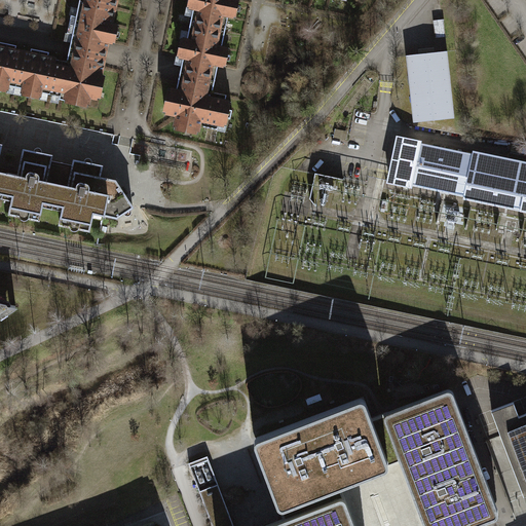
[(79,0),(80,1),(115,8),(116,0),(79,0)]
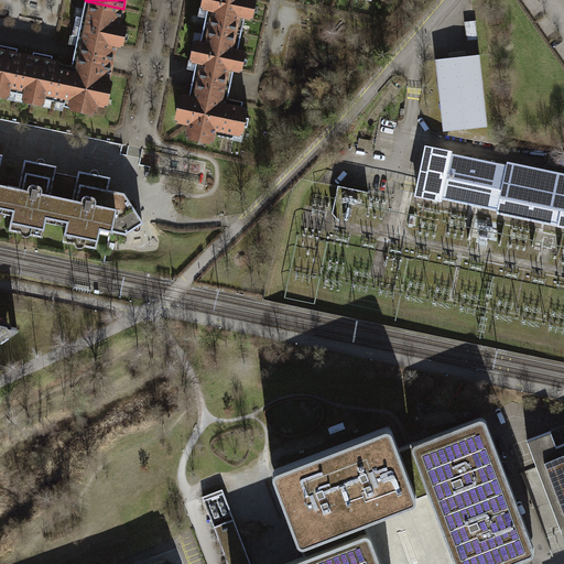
[(203,0),(202,8),(207,9),(204,25),(241,34),(245,18),(252,19),(253,12),(251,11),(252,6),(255,7),(256,0),(203,0)]
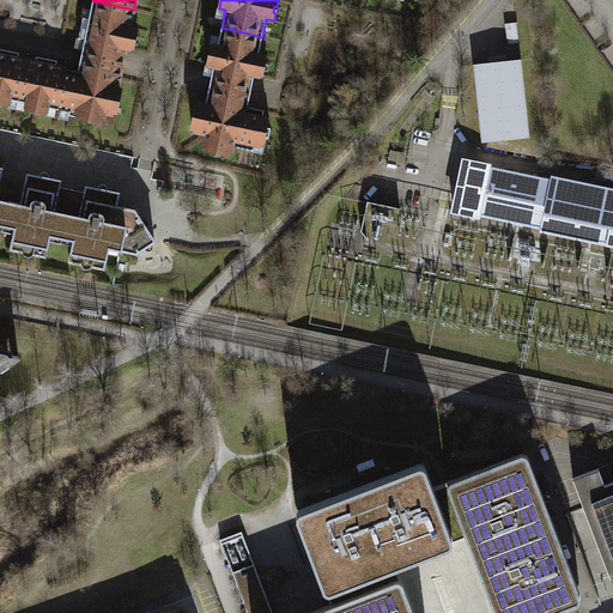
[(83,53),(82,58),(122,66),(123,58),(126,49),(133,50),(134,43),(132,43),(133,36),(135,37),(138,29),(129,28),(134,10),(93,1),(89,19),(83,18),(79,40),(85,41),(83,53)]
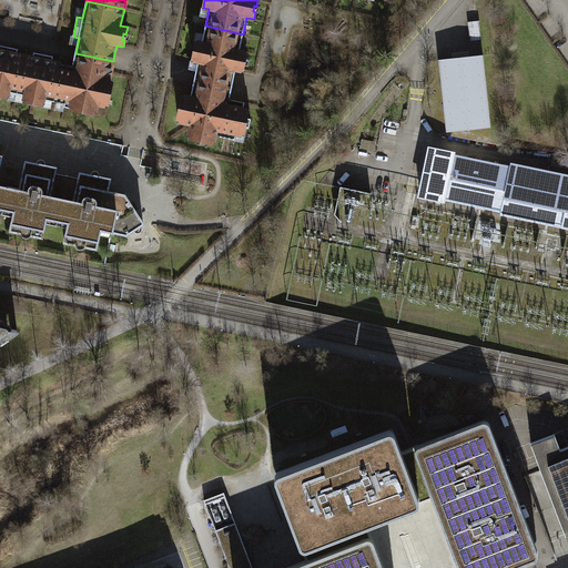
[(479,21),(468,22),(470,40),(482,39),(479,21)]
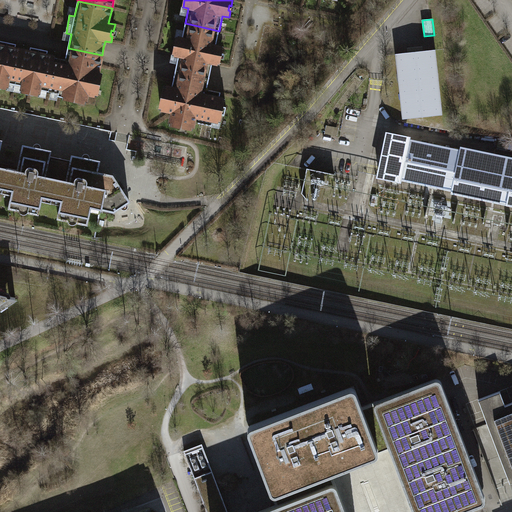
[(216,46),(219,31),(185,23),(182,38),(177,37),(173,55),(178,56),(177,61),(175,71),(209,78),(211,69),(212,63),(219,65),(220,58),(218,58),(219,53),(221,53),(222,47),(216,46)]
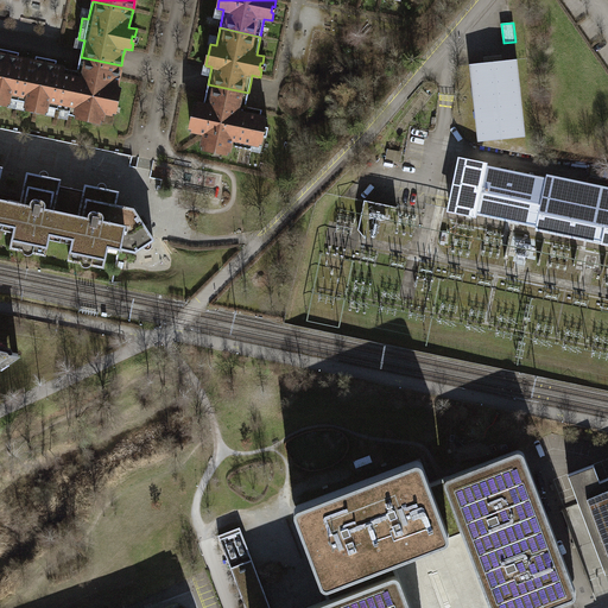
[(0,102),(8,105),(10,99),(18,101),(26,61),(18,58),(19,52),(0,48),(0,102)]
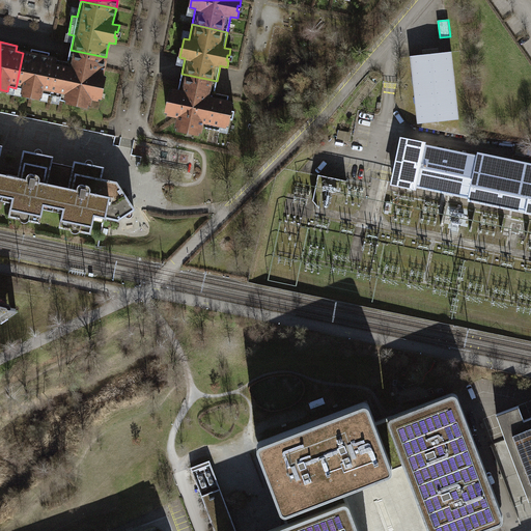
[(30,54),(23,53),(16,88),(23,89),(22,94),(40,99),(42,93),(49,94),(56,59),(49,58),(50,53),(31,49),(30,54)]
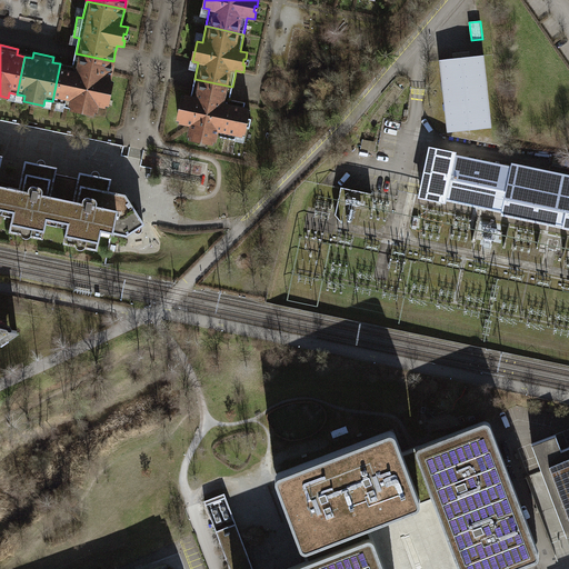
[(89,112),(90,107),(102,98),(108,99),(112,81),(109,81),(113,61),(76,53),(72,67),(60,63),(52,101),(65,105),(65,107),(89,112)]
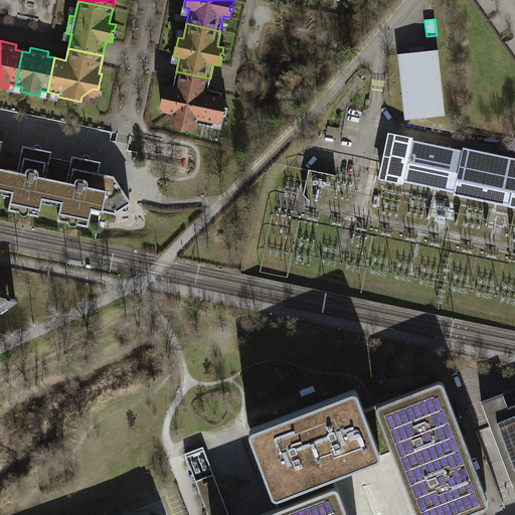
[(438,50),(398,54),(400,79),(404,120),(445,116),(438,50)]
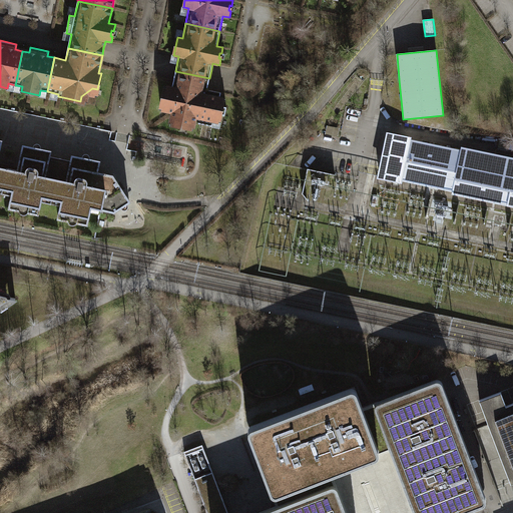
[(207,89),(209,78),(175,71),(172,88),(165,87),(162,102),(168,103),(167,110),(173,112),(172,117),(179,119),(178,125),(193,129),(194,122),(212,126),(213,120),(219,121),(221,114),(224,115),(226,107),(223,106),(224,99),(220,98),(221,92),(207,89)]
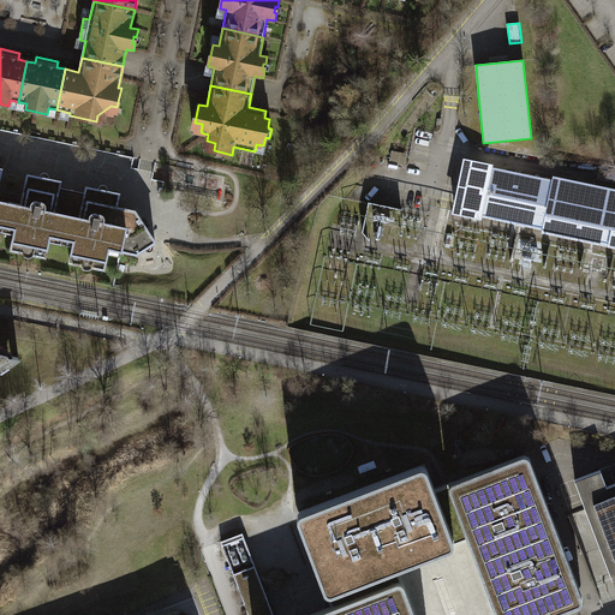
[(490,166),(466,161),(455,212),(479,218),(479,215),(544,228),(544,231),(548,231),(547,234),(554,237),(555,233),(602,243),(602,245),(607,246),(607,244),(614,245),(614,191),(555,179),(554,181),(489,168),(490,166)]
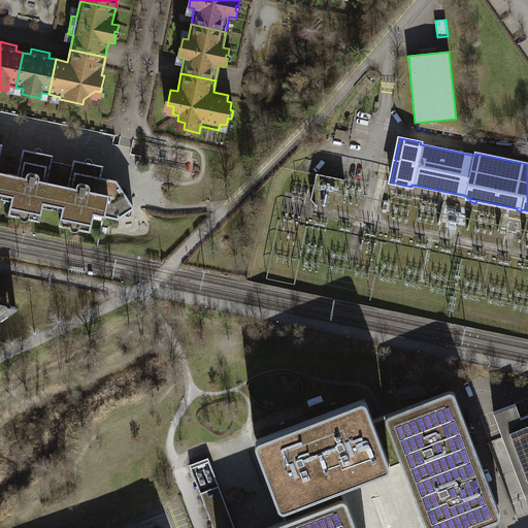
[(19,176),(7,174),(3,194),(13,196),(9,215),(39,221),(43,202),(54,205),(62,163),(51,161),(52,156),(24,150),(19,176)]
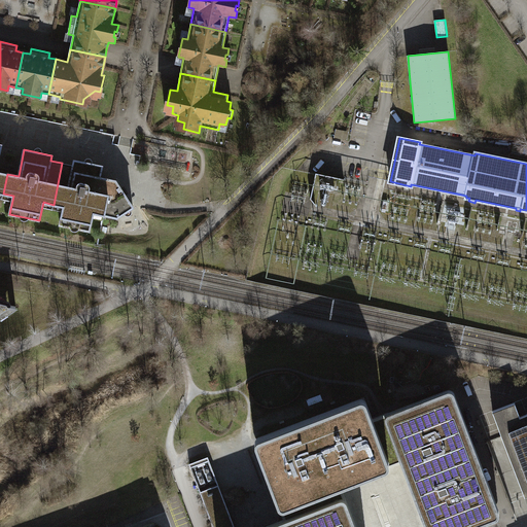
[(94,213),(117,217),(134,207),(115,181),(100,177),(102,166),(74,161),(73,166),(62,163),(54,205),(64,207),(60,225),(90,232),(94,213)]
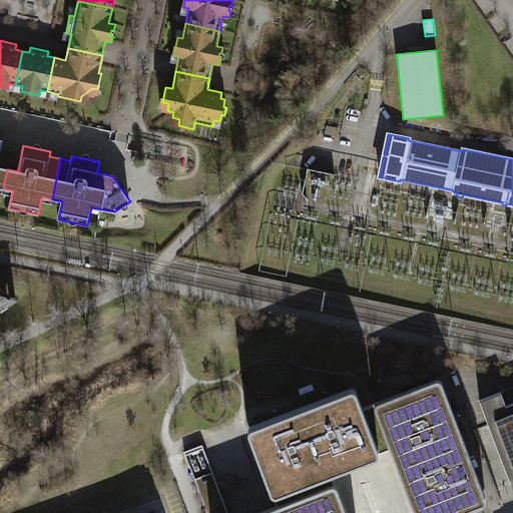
[(318,198),(319,185),(327,186),(329,176),(308,173),(305,196),(318,198)]
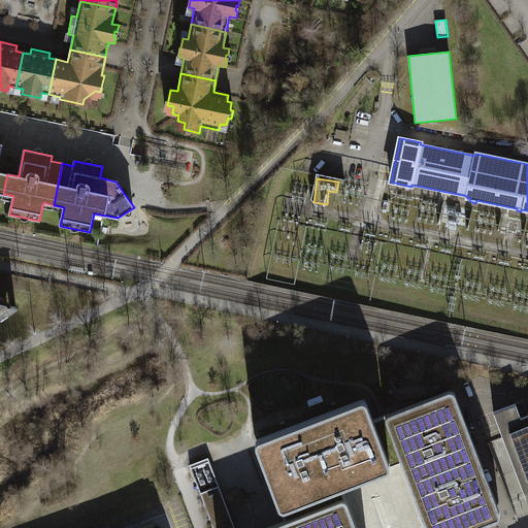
[(385,411),(384,416),(402,463),(427,527),(472,527),(498,518),(501,516),(501,513),(455,392),(452,389),(449,389),(385,411)]
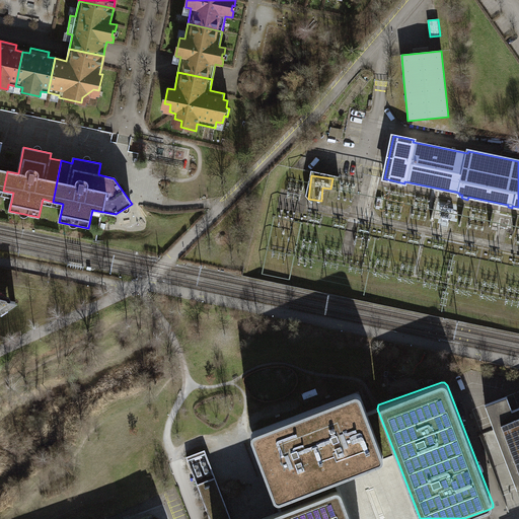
[(252,431),(250,433),(249,437),(270,487),(276,501),(336,478),(347,473),(390,457),(395,455),(377,409),(372,410),(367,412),(361,394),(357,391),(353,391),(252,431)]
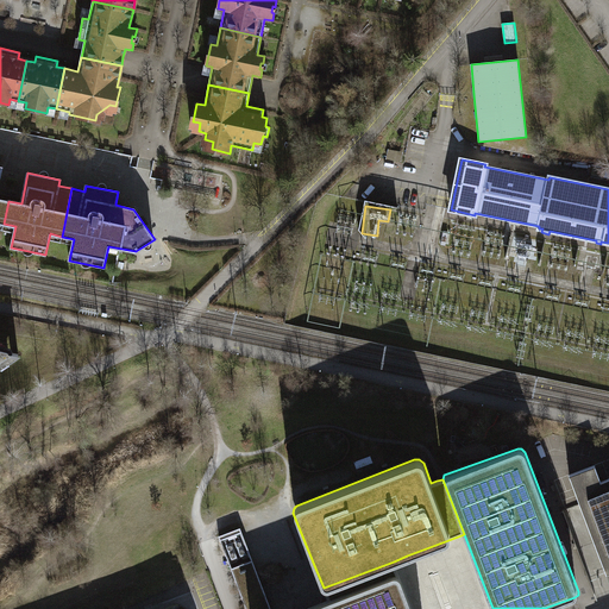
[(608,478),(602,482),(595,465),(569,475),(608,578),(608,478)]
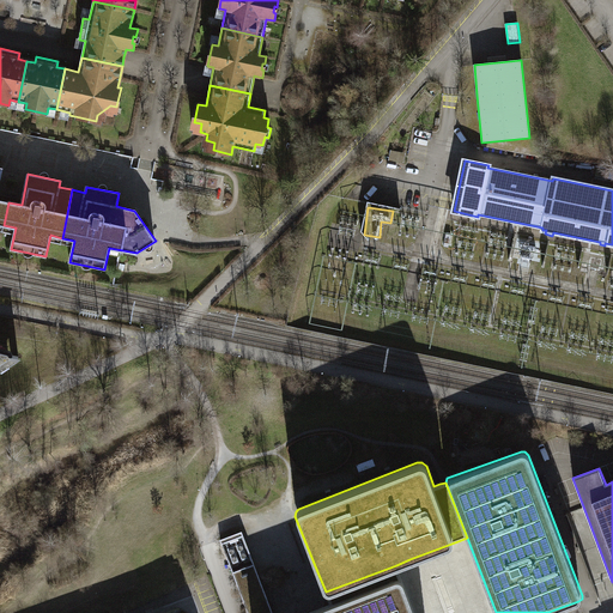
[(242,530),(220,539),(248,612),(269,612),(273,612),(266,594),(242,530)]
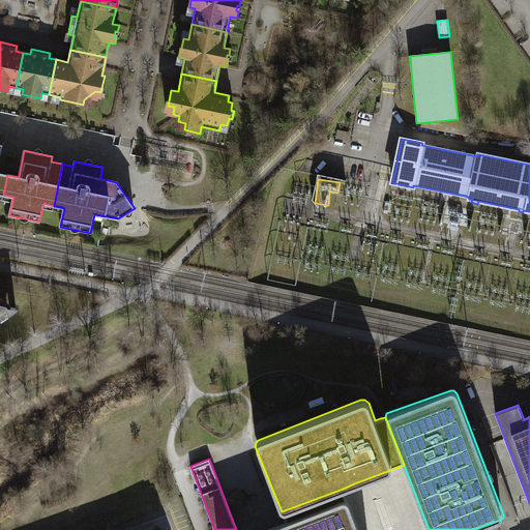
[(358,529),(346,496),(343,489),(282,511),(286,522),(263,529),(358,529)]
